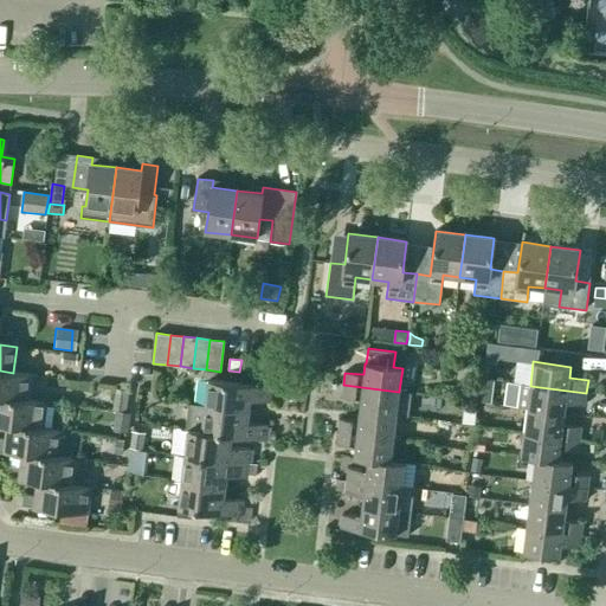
[(31,374),(13,372),(13,373),(0,371),(0,397),(28,401),(28,400),(31,374)]
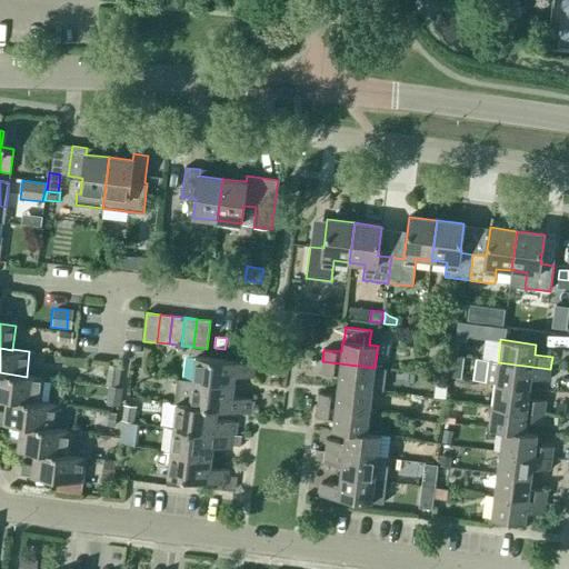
[(192,381),(235,387),(236,376),(253,378),(255,363),(196,357),(192,380),(192,381)]
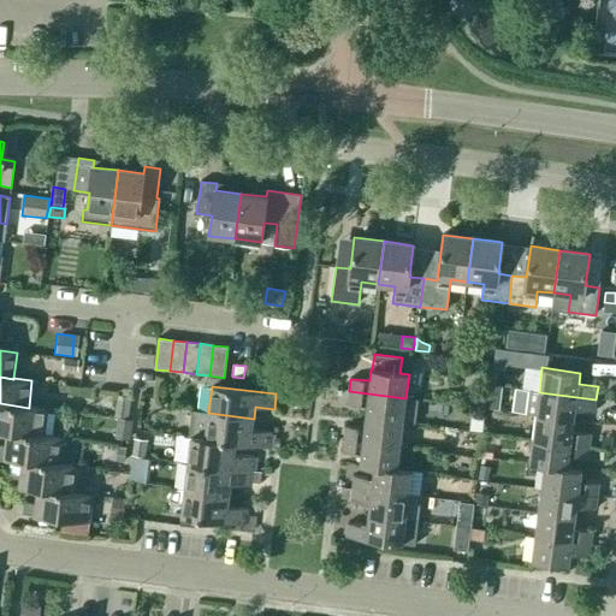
[(418,398),(406,397),(406,398),(349,391),(347,404),(366,407),(365,418),(403,422),(403,421),(415,422),(418,398)]
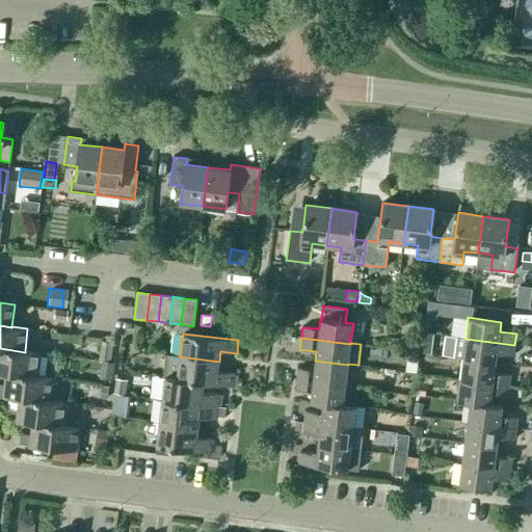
[(513,356),(514,345),(466,339),(462,360),(496,364),(497,353),(513,356)]
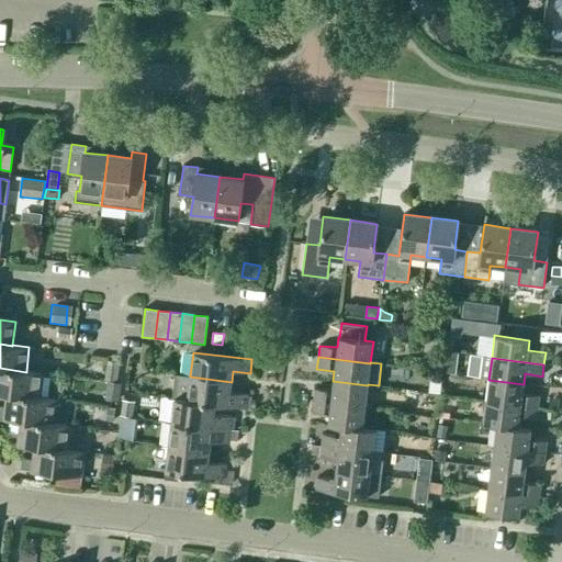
[(445,364),(444,373),(454,374),(456,366),(445,364)]
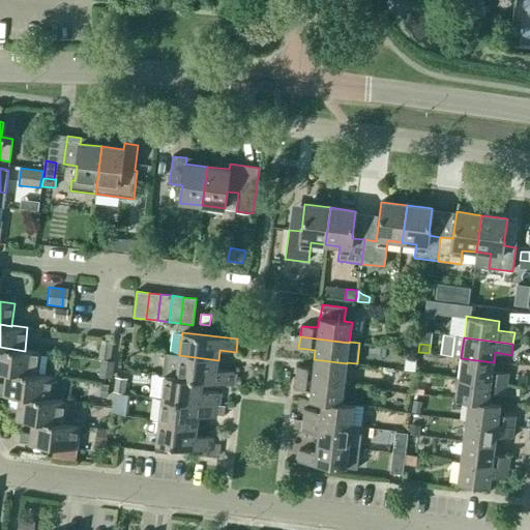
[(111,360),(113,347),(99,345),(97,358),(100,359),(111,360)]
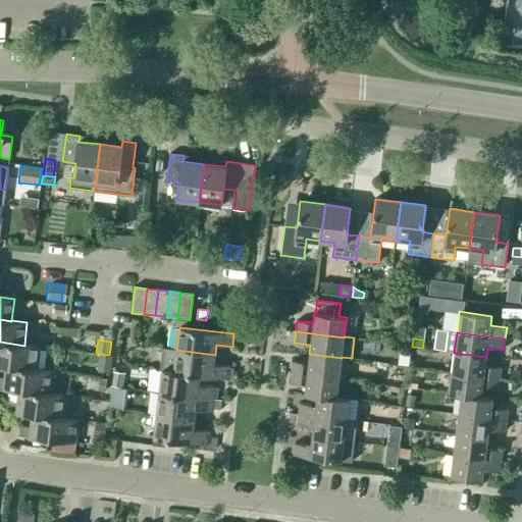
[(40,347),(24,345),(24,346),(0,342),(0,365),(6,366),(6,365),(37,369),(40,347)]
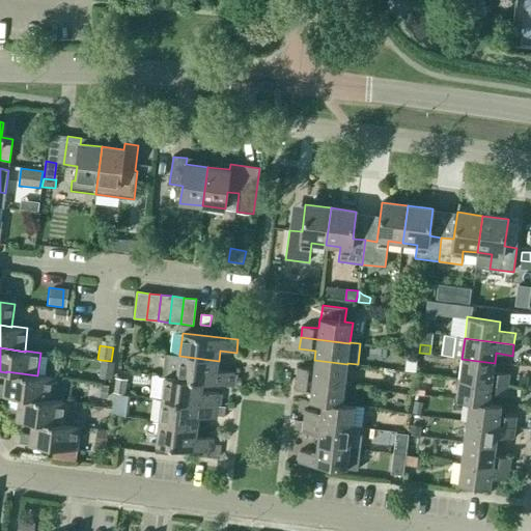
[(179,356),(179,355),(165,353),(162,376),(165,376),(177,378),(176,379),(203,382),(232,386),(233,372),(218,370),(219,361),(179,356)]
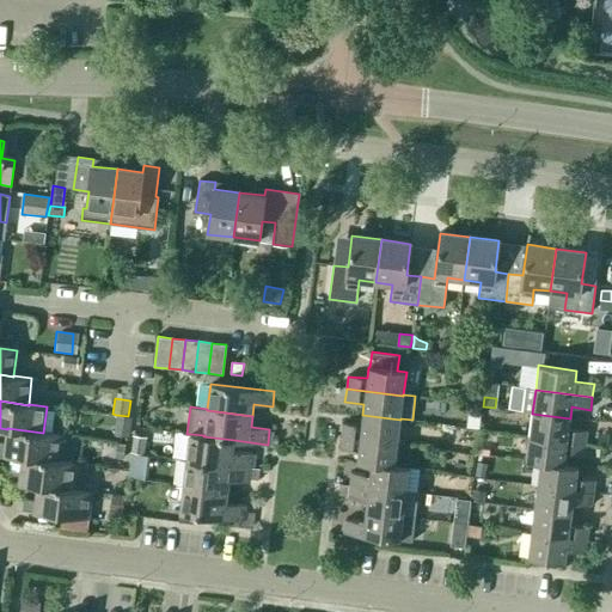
[(569,429),(570,418),(532,414),(528,436),(586,445),(587,432),(569,429)]
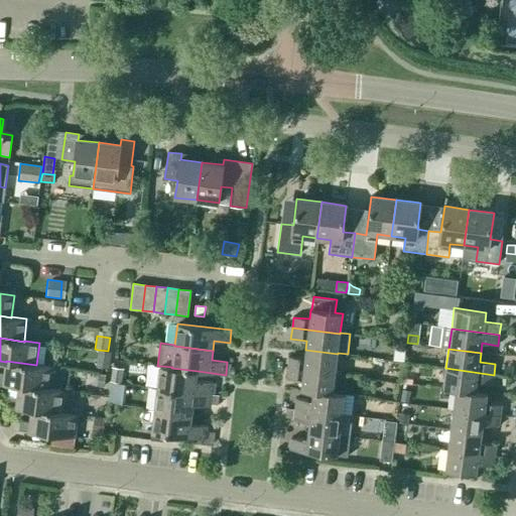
[(111,352),(108,351),(98,350),(95,366),(109,368),(111,352)]
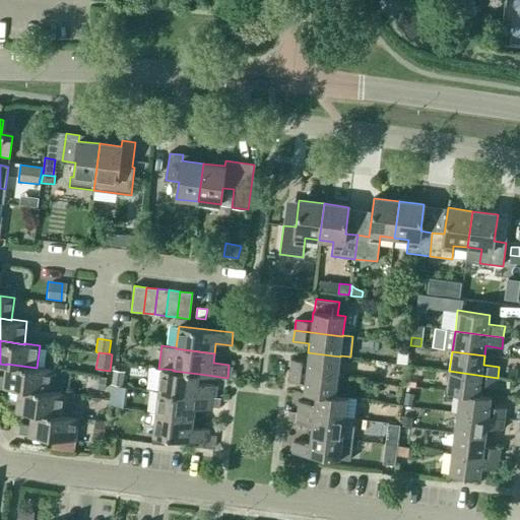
[(337,377),(340,356),(308,352),(307,362),(290,360),(289,371),(337,377)]
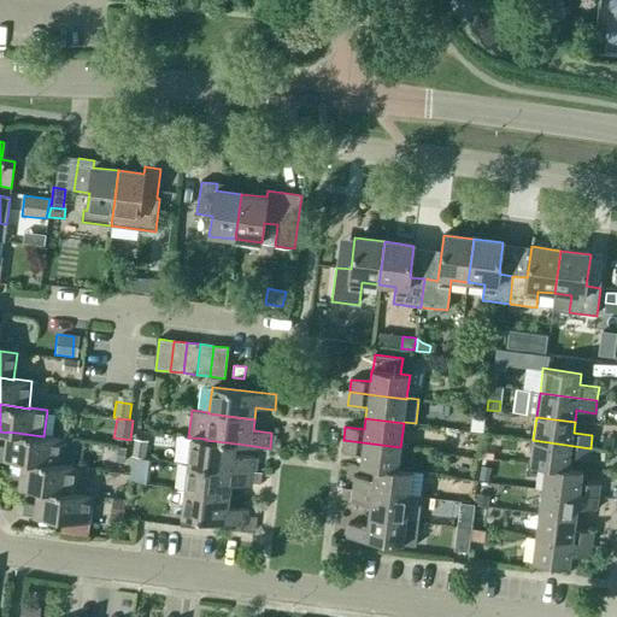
[(63,439),(43,436),(7,432),(7,433),(5,447),(0,446),(0,458),(23,462),(23,460),(59,465),(63,439)]
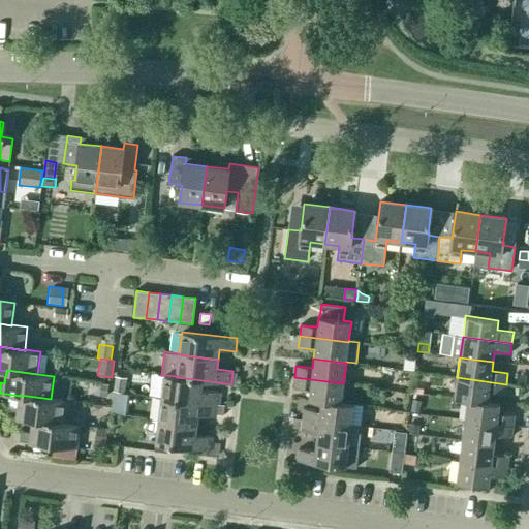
[(201,390),(203,380),(176,377),(177,376),(164,375),(161,398),(216,404),(218,392),(201,390)]
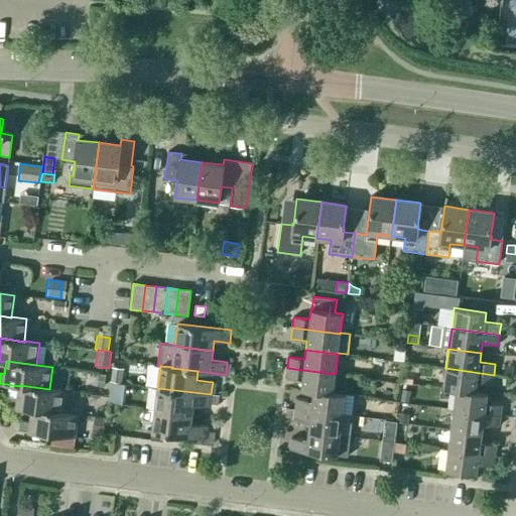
[(121,384),(124,369),(112,367),(110,382),(121,384)]
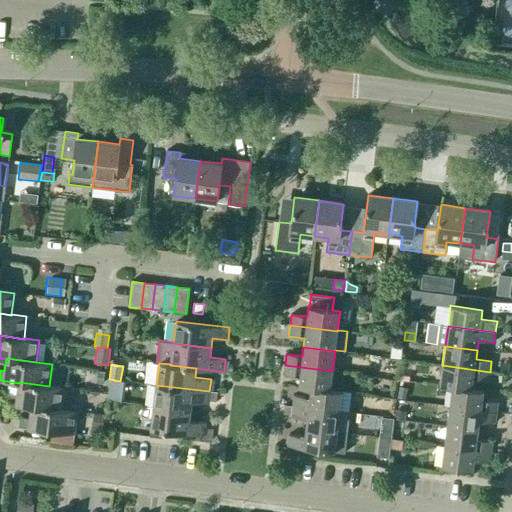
[(330,390),(332,371),(285,365),(284,375),(299,377),(298,387),(310,389),(310,388),(330,390)]
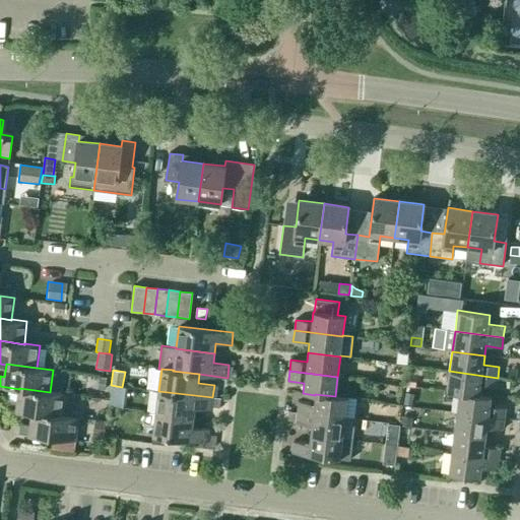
[(497,388),(498,378),(449,371),(447,392),(459,393),(479,395),(480,386),(497,388)]
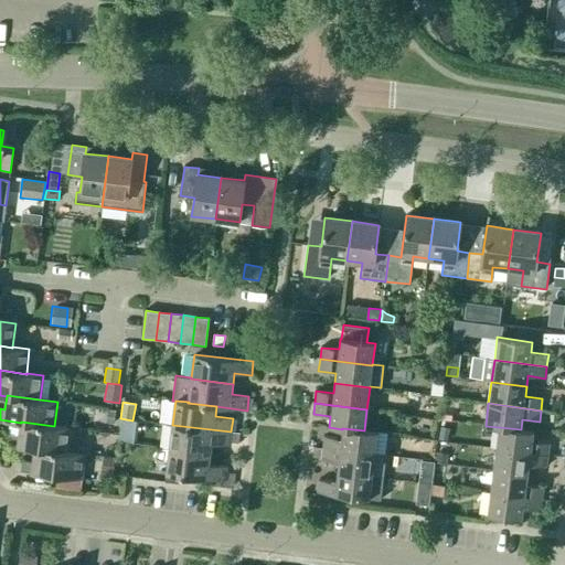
[(120,419),(118,441),(136,444),(138,422),(120,419)]
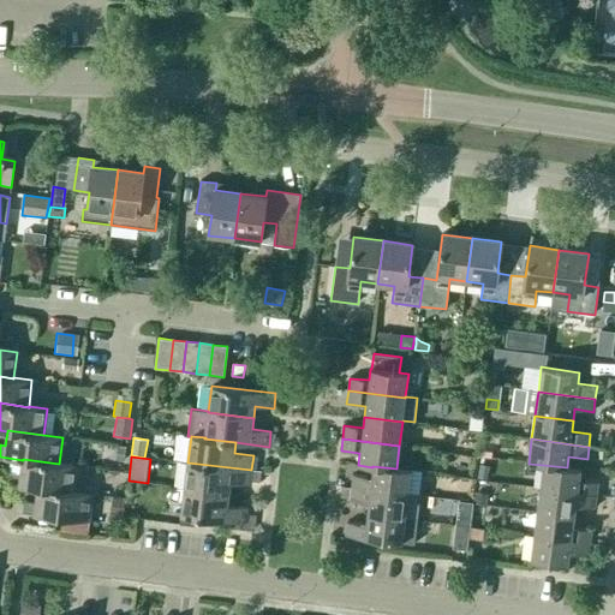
[(77,465),(59,464),(23,459),(23,460),(21,475),(9,473),(7,484),(37,488),(75,493),(75,491),(77,465)]
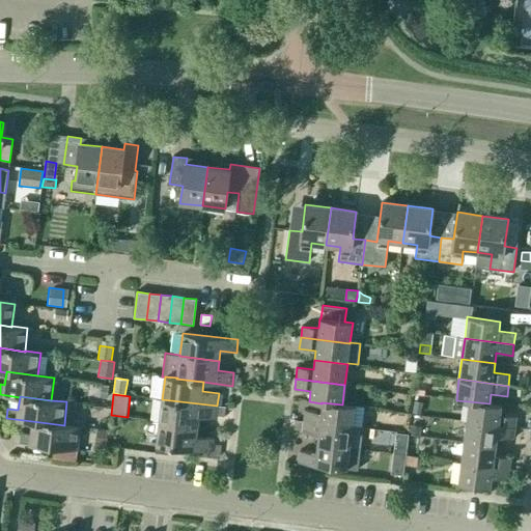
[(225,407),(217,406),(162,399),(159,422),(198,426),(199,417),(216,419),(216,417),(224,418),(225,407)]
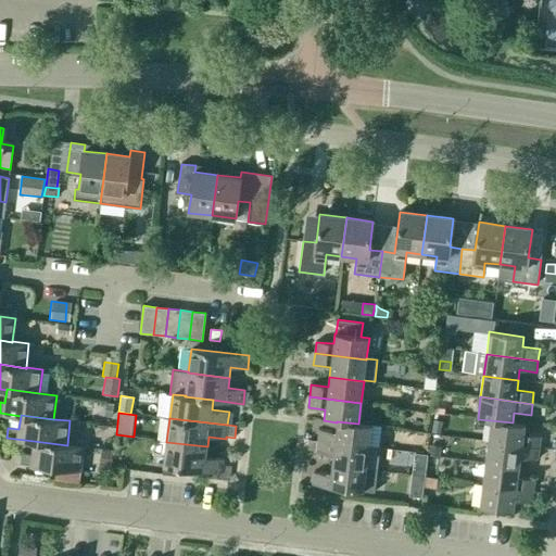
[(432,420),(431,433),(441,434),(443,421),(432,420)]
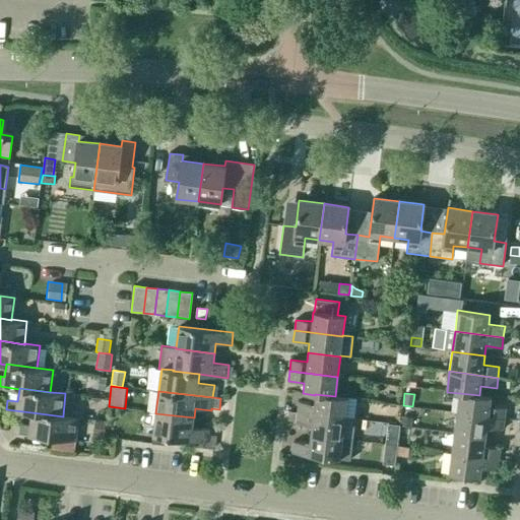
[(492,396),(479,395),(459,393),(456,413),(505,419),(506,408),(490,406),(492,396)]
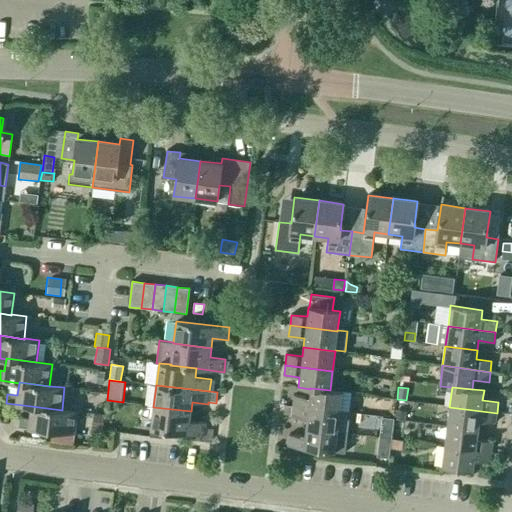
[(342,391),(330,390),(310,388),(310,389),(309,397),(293,395),(292,406),(340,412),(340,411),(342,391)]
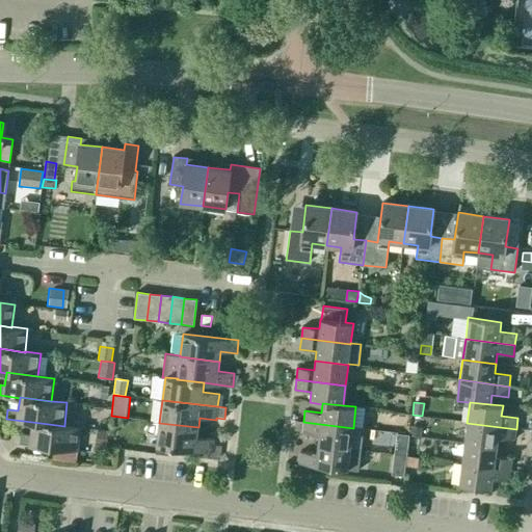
[(80,427),(64,425),(64,426),(32,422),(31,435),(21,434),(20,444),(53,448),(53,453),(76,456),(80,427)]
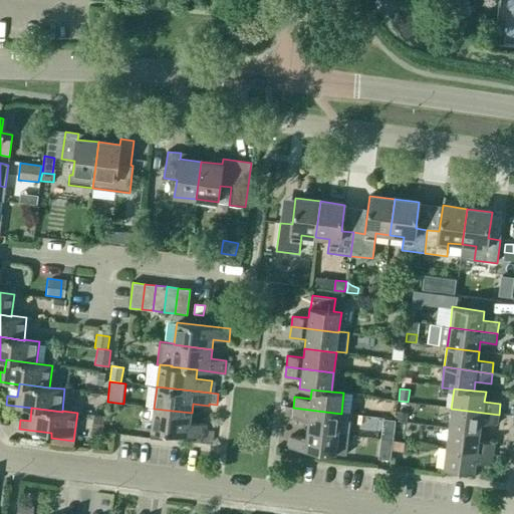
[(341,414),(293,408),(293,409),(284,408),(283,417),(308,421),(306,430),(338,434),(338,433),(348,434),(350,414),(341,413),(341,414)]
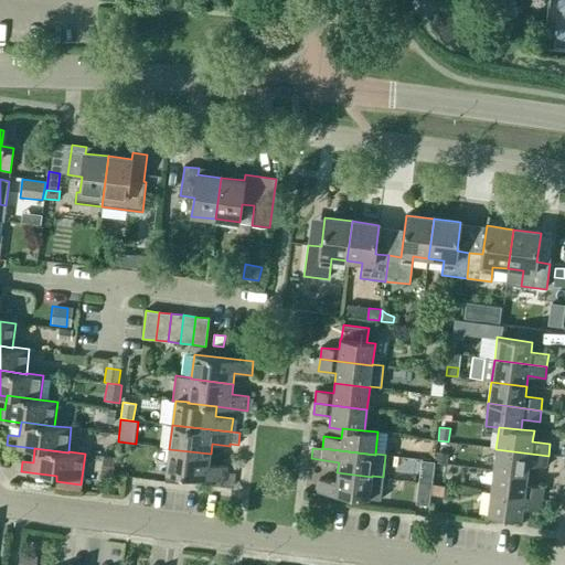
[(210,465),(211,454),(169,449),(167,473),(220,480),(220,486),(233,488),(235,473),(226,472),(226,467),(210,465)]
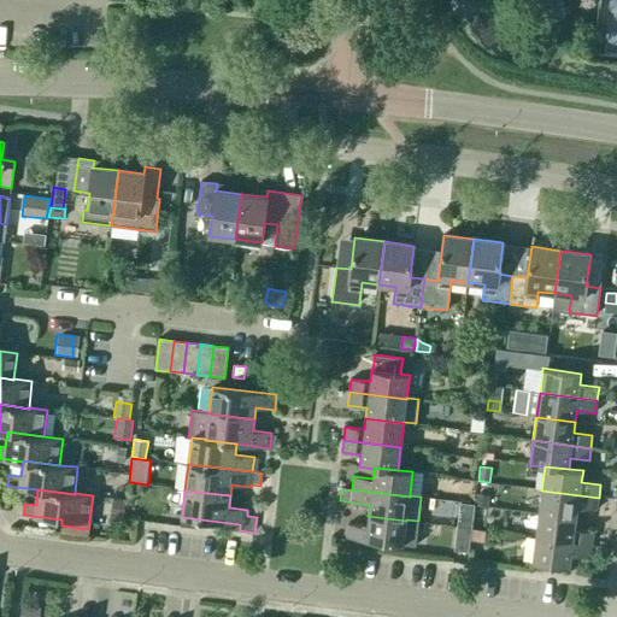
[(597,510),(599,498),(541,491),(539,515),(576,519),(577,507),(597,510)]
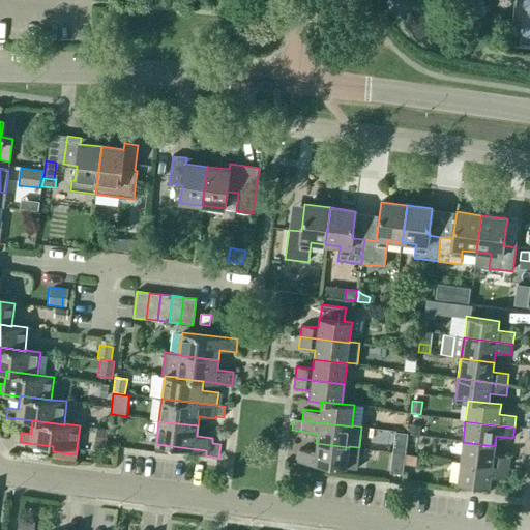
[(408,424),(407,433),(419,435),(420,427),(408,424)]
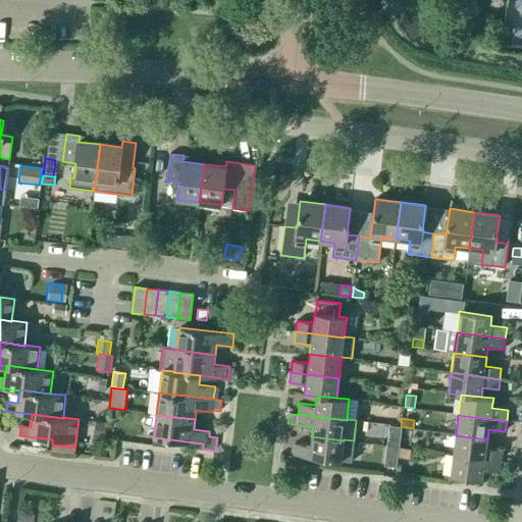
[(104,438),(106,424),(95,423),(93,436),(104,438)]
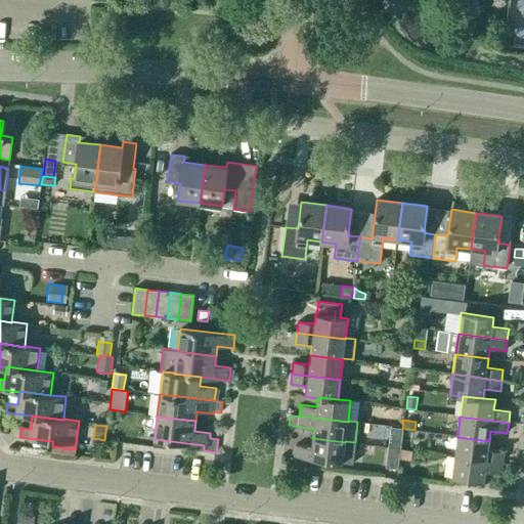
[(488,450),(489,441),(457,437),(454,457),(503,464),(505,452),(488,450)]
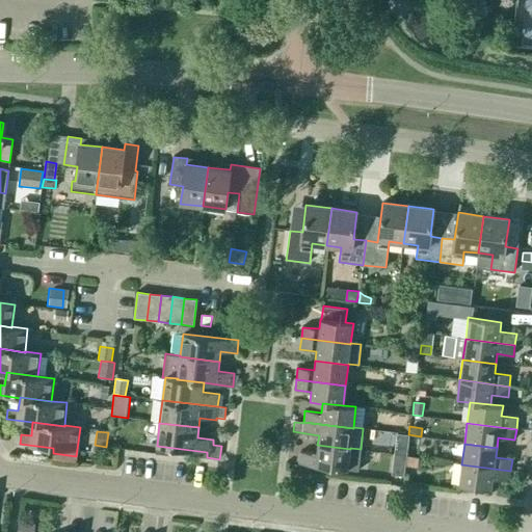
[(348,470),(350,449),(317,445),(316,454),(299,452),(298,463),(348,470)]
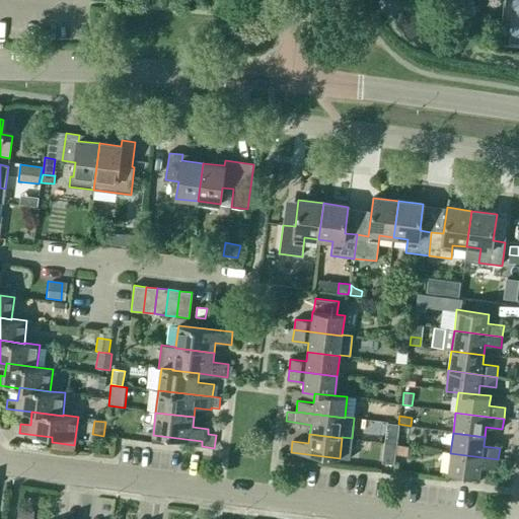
[(74,452),(74,445),(52,442),(51,449),(74,452)]
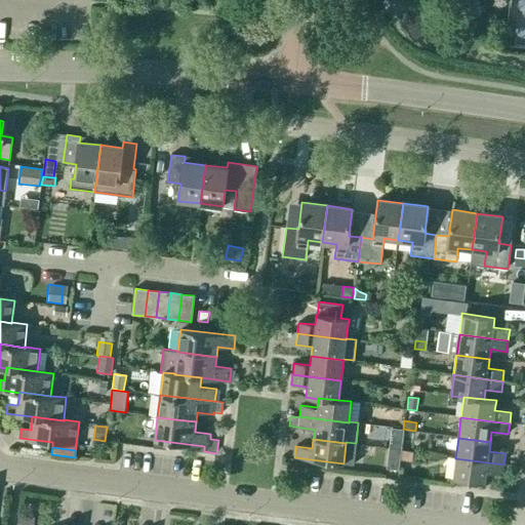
[(401,460),(402,450),(391,449),(390,458),(401,460)]
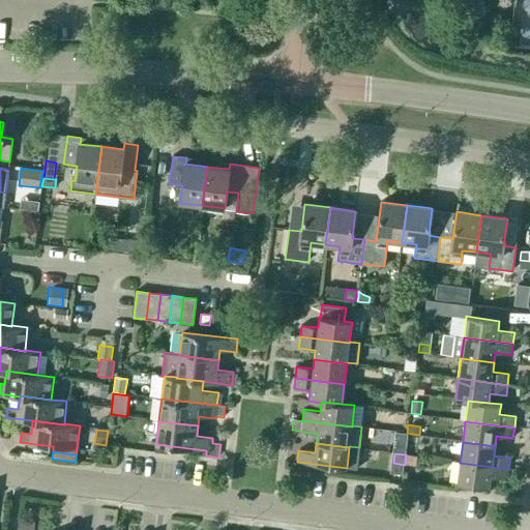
[(406,454),(405,465),(414,466),(415,455),(406,454)]
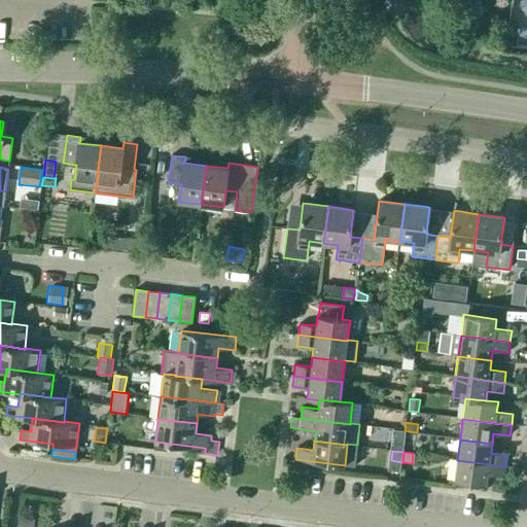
[(504,477),(505,466),(457,460),(454,481),(487,485),(488,475),(504,477)]
